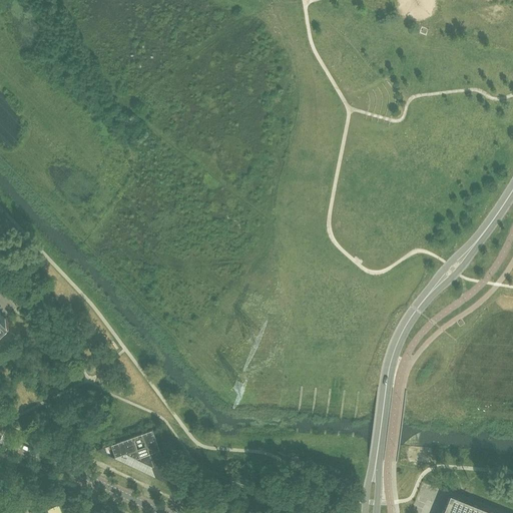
[(11,282),(8,278),(0,285),(0,286),(3,290),(11,282)]
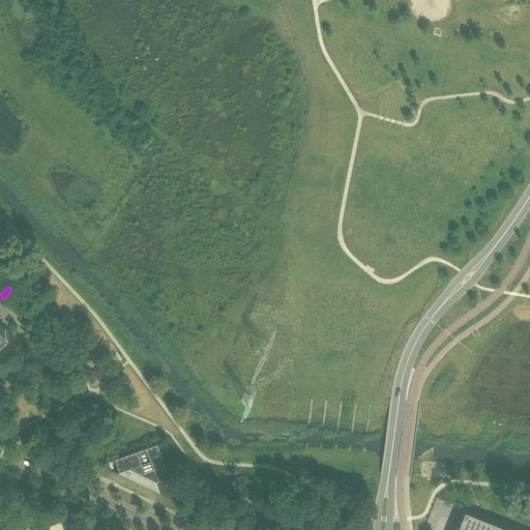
[(3,299),(7,303),(16,295),(11,291),(3,299)]
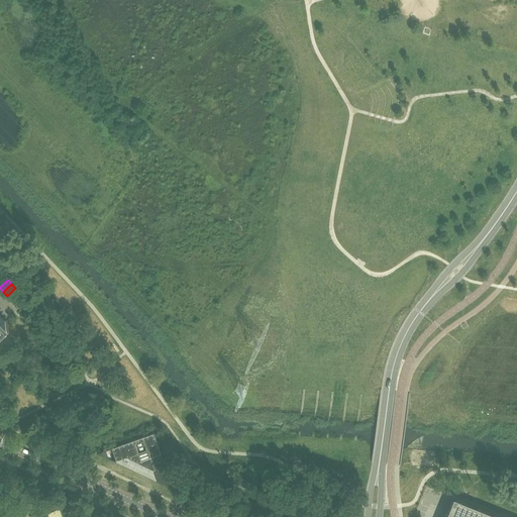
[(7,296),(11,300),(19,292),(15,288),(7,296)]
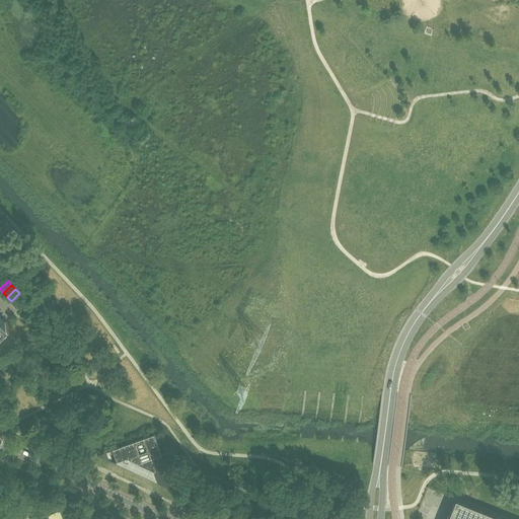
[(11,301),(15,304),(23,297),(19,293),(11,301)]
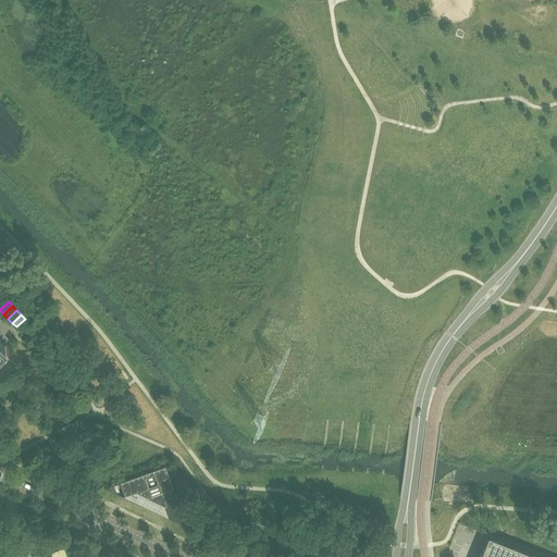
[(16,326),(21,331),(21,332),(29,323),(25,319),(16,326)]
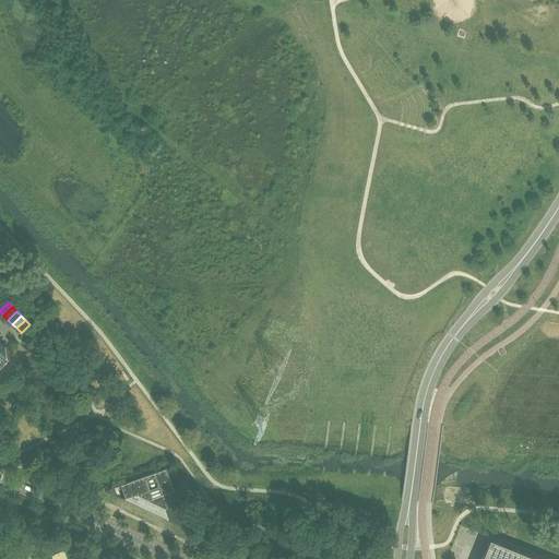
[(105,489),(123,498),(137,494),(165,508),(169,520),(188,528),(166,467),(105,489)]
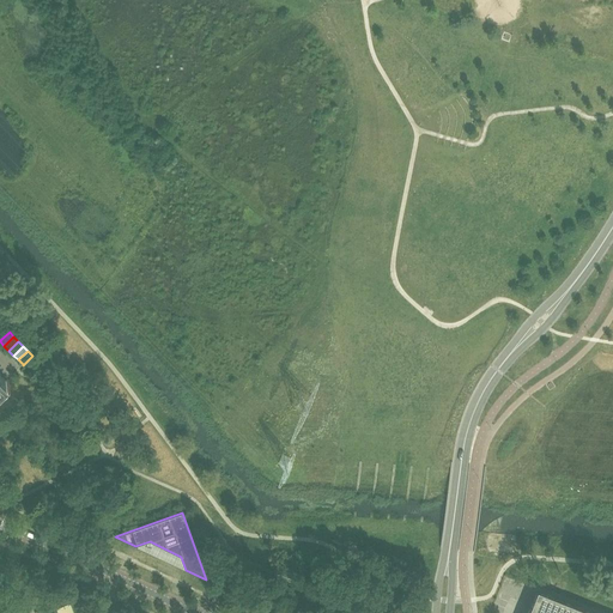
[(594,612),(538,590),(528,612),(594,612)]
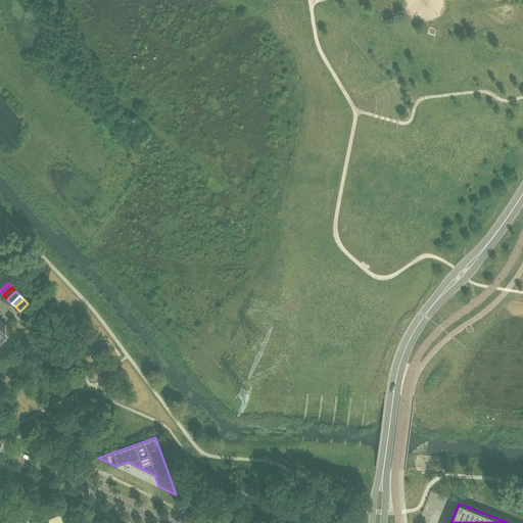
[(47,517),(47,522),(62,522),(61,519),(61,515),(60,515),(59,513),(46,517),(46,518),(47,517)]
